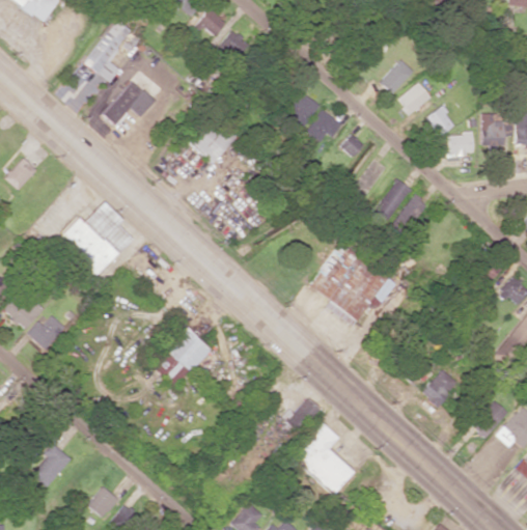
[(59,0),(12,0),(43,23),(59,0)]
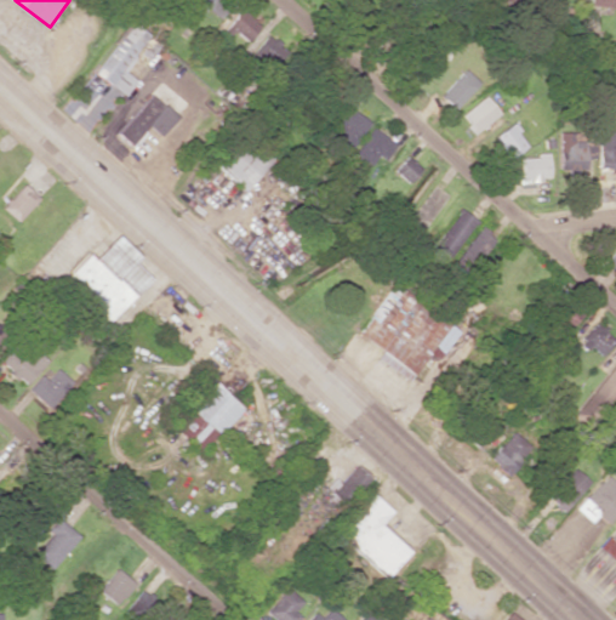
[(203,0),(197,7),(218,28),(234,11),(221,0),(203,0)]
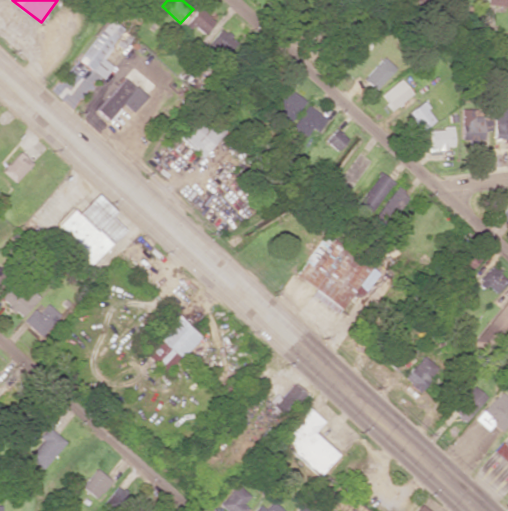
[(119,43),(127,49),(136,37),(113,20),(81,61),(106,79),(116,66),(106,59),(119,43)]
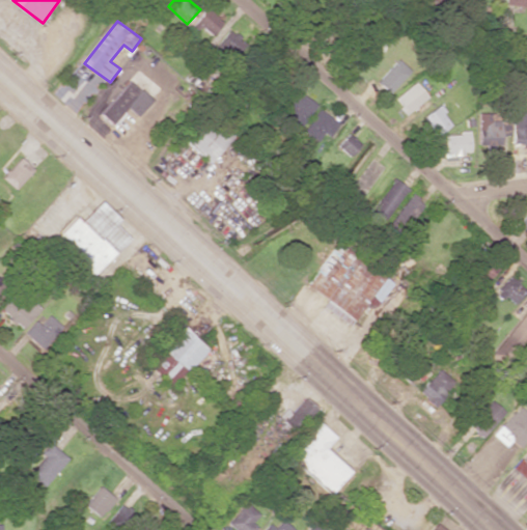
[(221,45),(240,57),(249,43),(231,30),(221,45)]
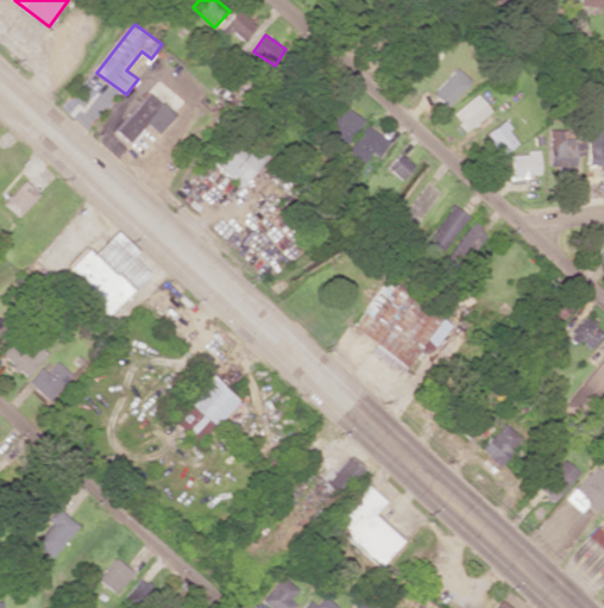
[(435,95),(450,110),(476,82),(461,68),(435,95)]
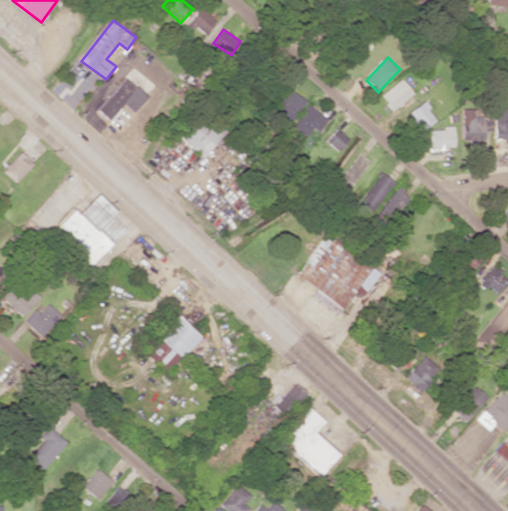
[(125,104),(135,113),(149,97),(129,78),(99,110),(110,120),(125,104)]
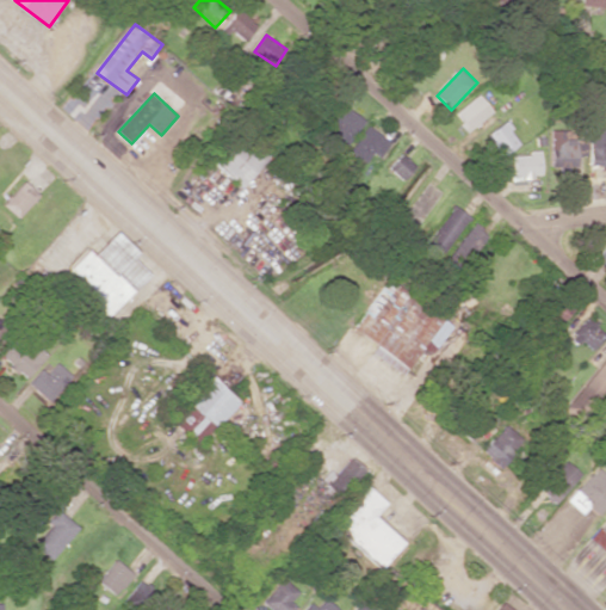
[(470,133),(498,115),(484,96),(457,114),(470,133)]
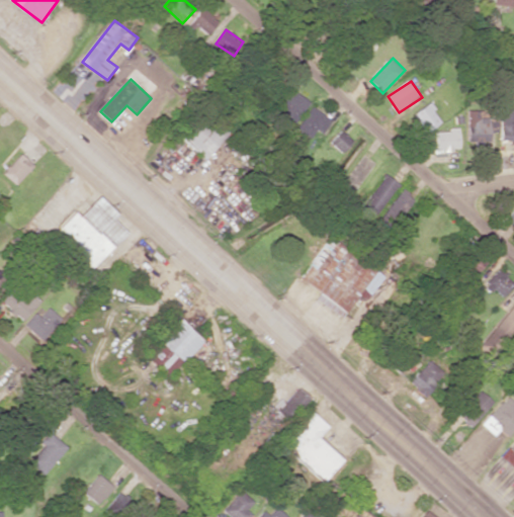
[(312,103),(293,88),(282,103),(287,107),(282,113),(296,123),(312,103)]
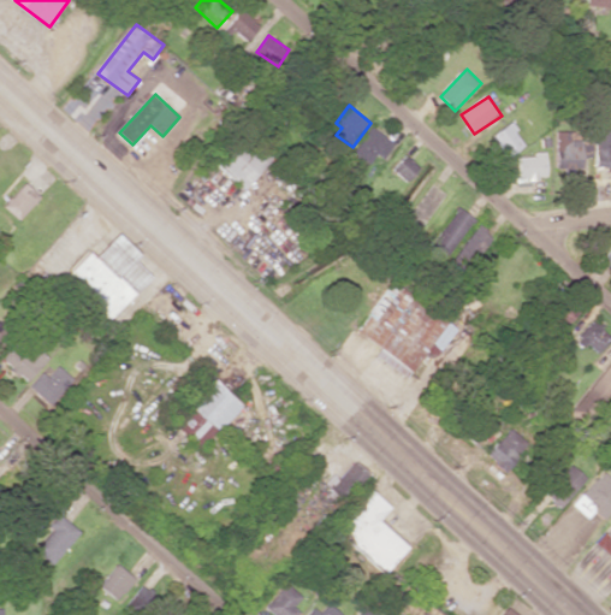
[(512,158),(529,145),(512,123),(496,136),(512,158)]
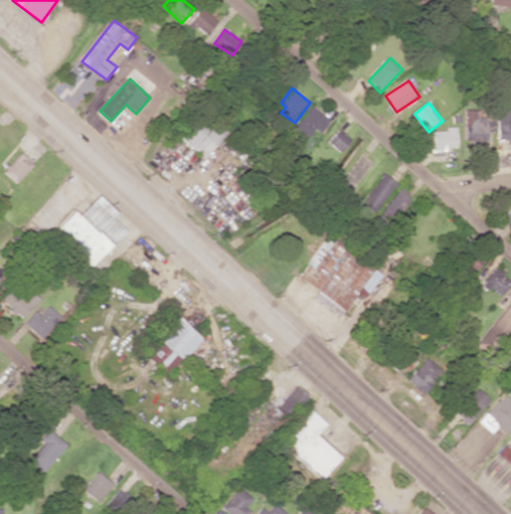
[(311,138),(318,129),(323,133),(332,121),(314,106),(297,127),(311,138)]
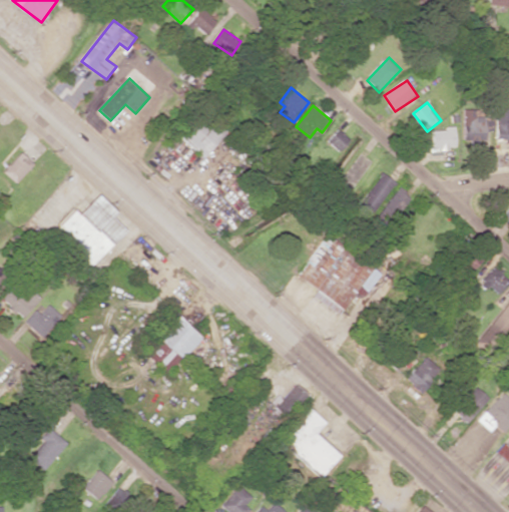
[(508,108),(497,109),(497,117),(489,117),(489,131),(494,131),(495,150),(508,150),(508,108)]
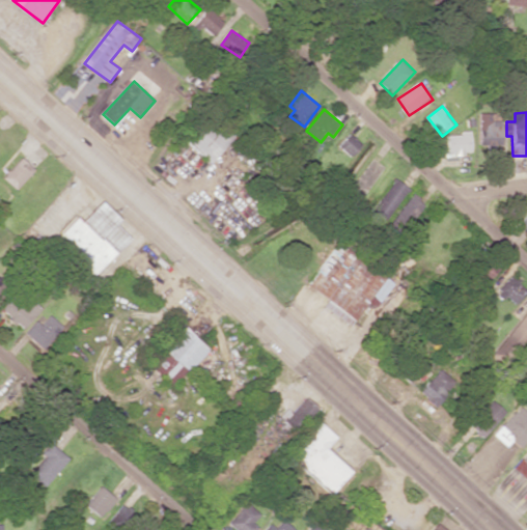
[(236,135),(210,115),(189,143),(215,163),(236,135)]
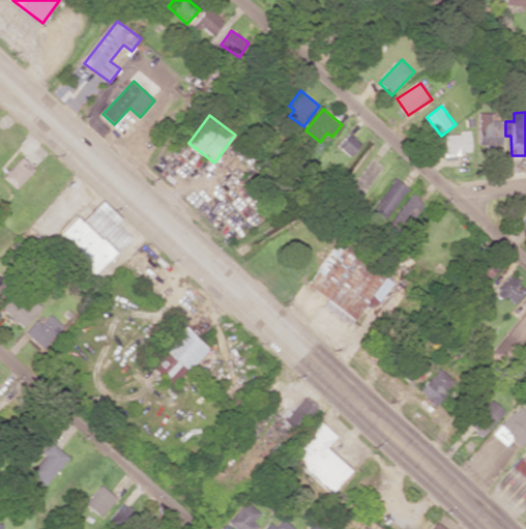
[(505,117),(483,116),(481,144),(504,144),(505,117)]
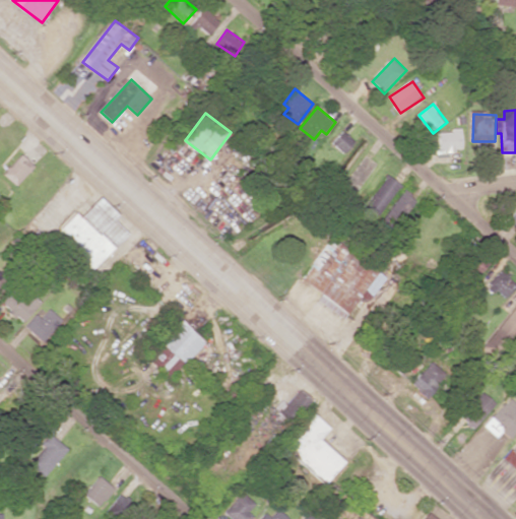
[(464,150),(463,128),(454,129),(454,132),(441,133),(442,151),(464,150)]
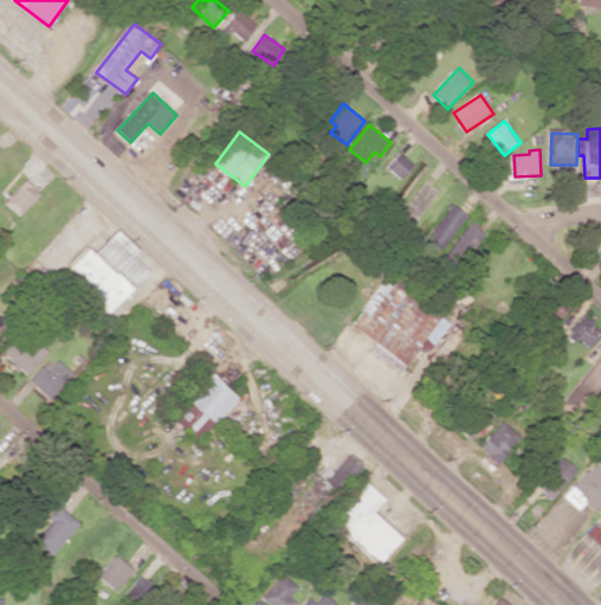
[(388,167),(402,180),(415,166),(402,153),(388,167)]
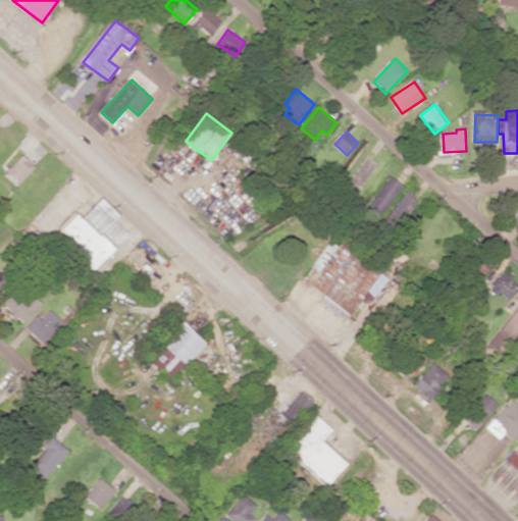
[(18,187),(37,167),(23,155),(5,174),(18,187)]
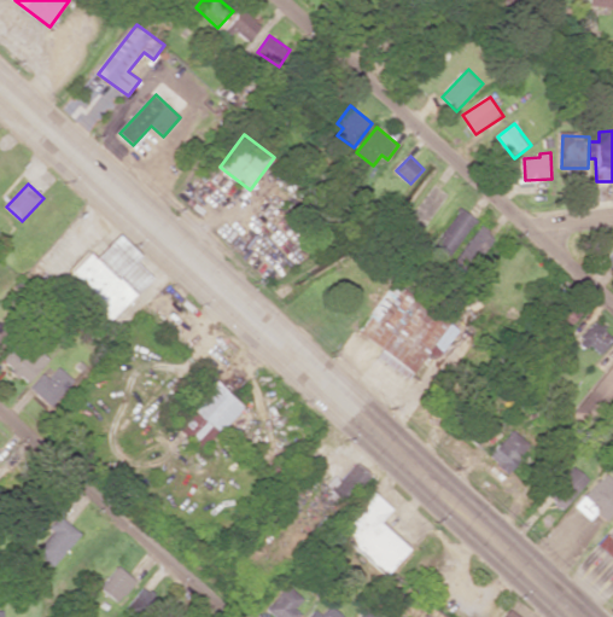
[(480,221),(465,209),(436,245),(450,256),(480,221)]
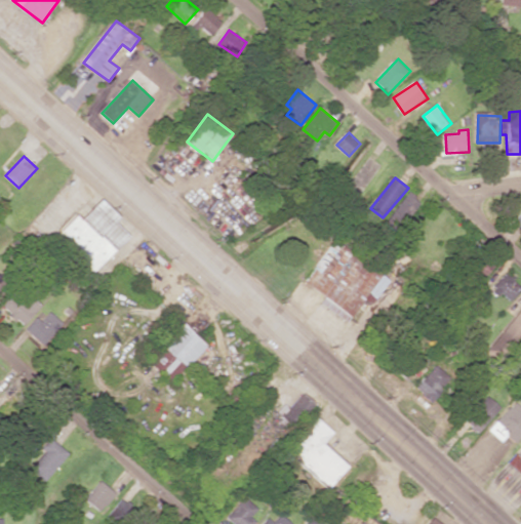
[(423,201),(410,193),(392,219),(405,228),(423,201)]
